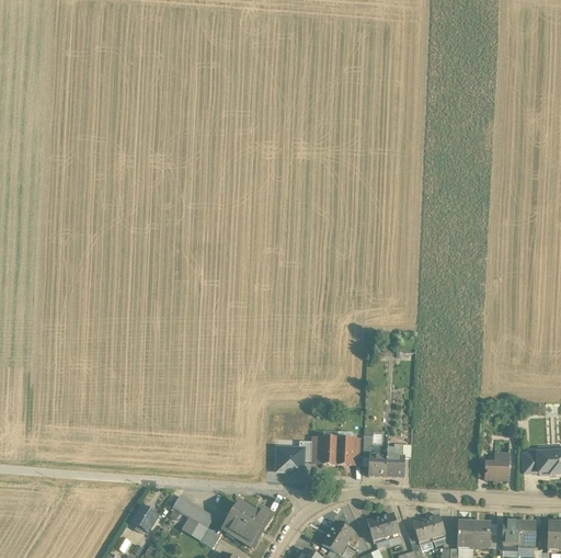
[(373,436),(364,435),(363,457),(369,457),(369,455),(371,455),(373,436)]
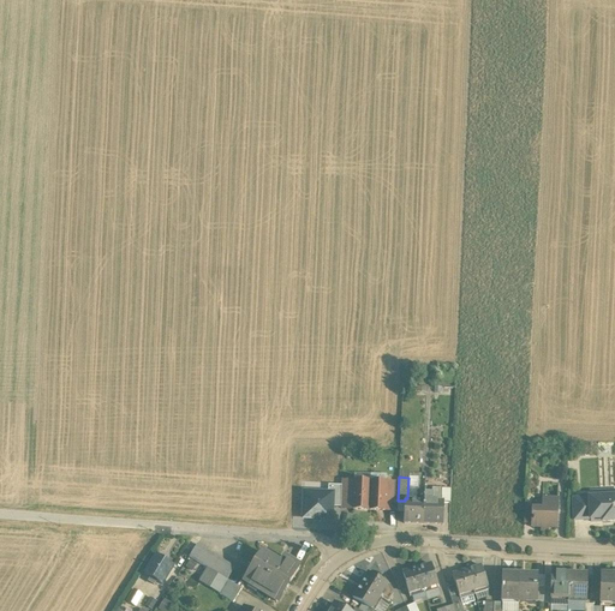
[(328,480),(304,479),(303,515),(332,516),(332,504),(333,490),(328,490),(328,483),(328,480)]
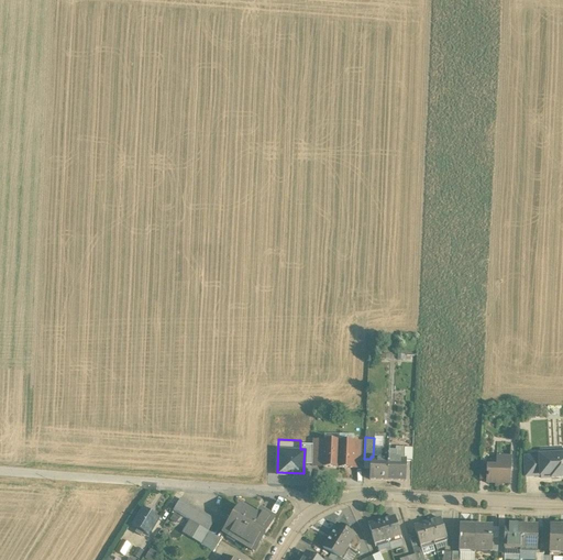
[(339,440),(323,439),(323,443),(322,463),(322,464),(338,464),(339,440)]
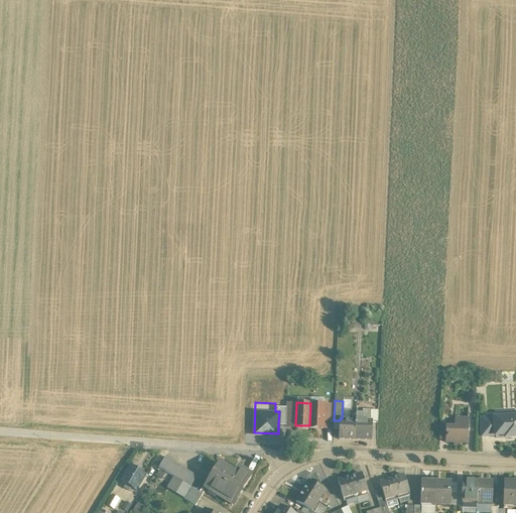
[(325,403),(310,403),(309,425),(324,426),(324,425),(325,408),(325,403)]
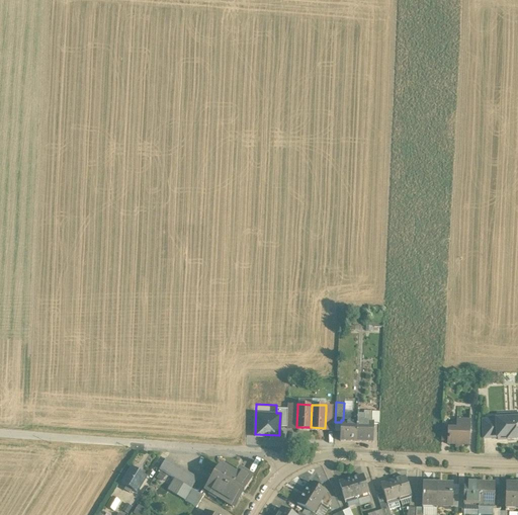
[(287,407),(276,407),(276,413),(280,413),(279,425),(286,425),(287,408),(287,407)]
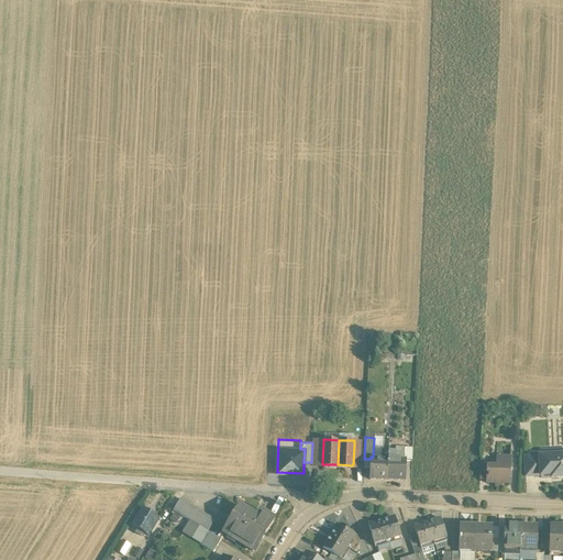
[(323,443),(312,443),(311,462),(311,463),(322,463),(323,443)]
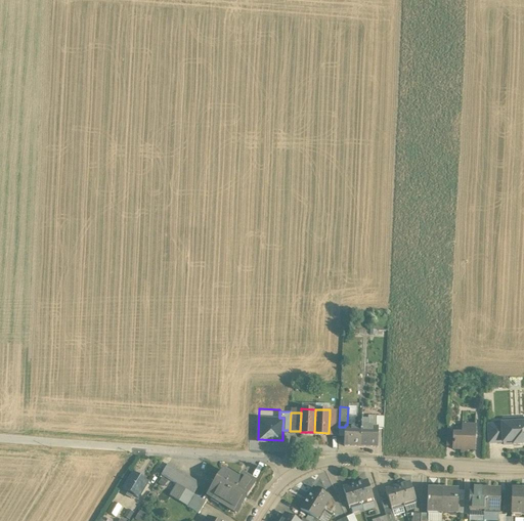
[(378,427),(384,427),(385,416),(368,415),(367,419),(367,422),(366,422),(366,426),(378,427)]
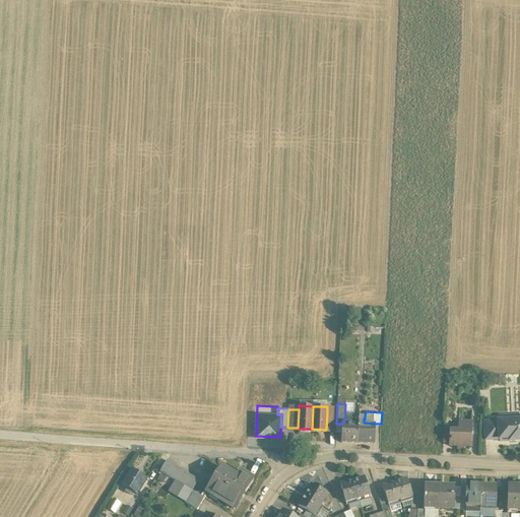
[(510,414),(498,415),(499,419),(499,437),(509,437),(509,439),(519,438),(519,417),(511,418),(510,414)]
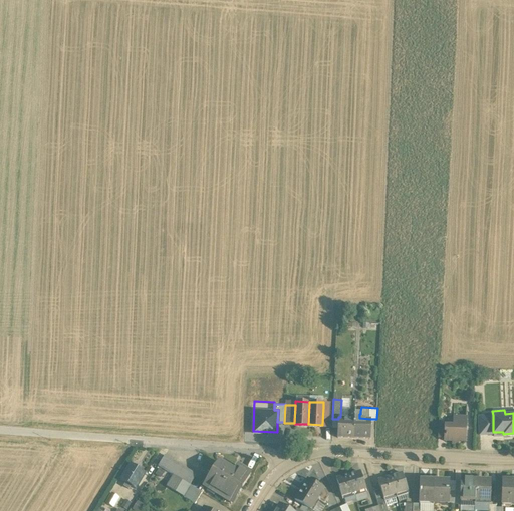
[(349,414),(348,418),(340,417),(338,417),(338,419),(337,435),(353,436),(354,411),(348,411),(348,414),(349,414)]
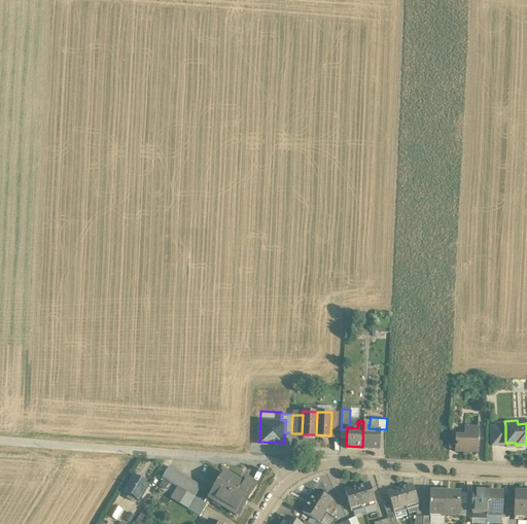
[(370,421),(363,421),(362,447),(379,448),(380,429),(369,428),(369,424),(370,424),(370,421)]
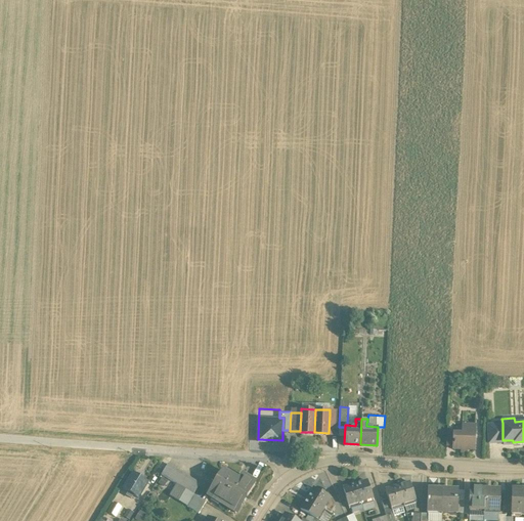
[(474,423),(463,423),(463,432),(453,431),(453,444),(453,446),(474,447),(474,423)]
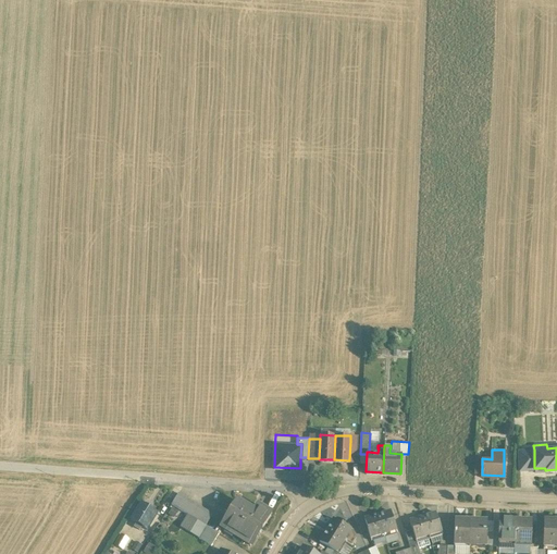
[(534,468),(534,450),(519,450),(520,469),(534,468)]
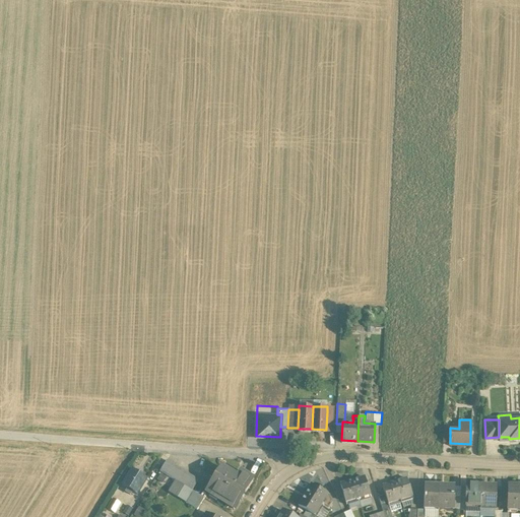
[(198,477),(166,458),(159,468),(174,477),(192,489),(198,477)]
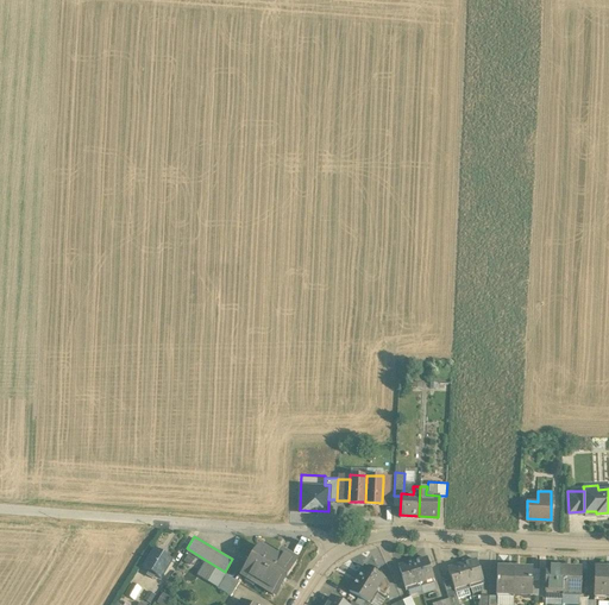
[(277,555),(259,544),(250,559),(255,562),(245,575),(272,593),(284,574),(287,574),(297,558),(282,548),(277,555)]
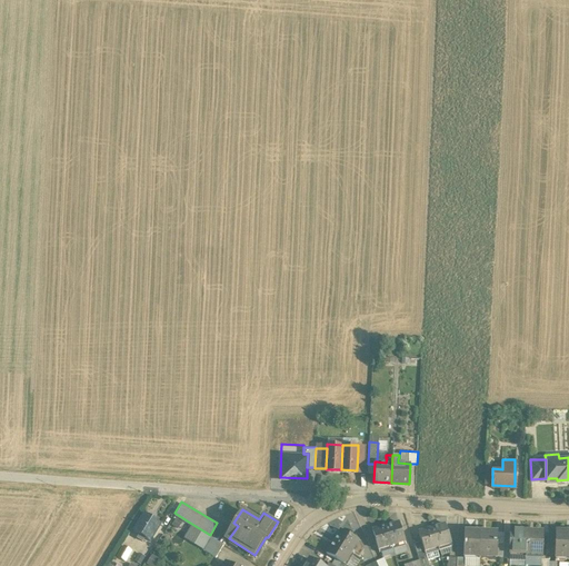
[(160,522),(145,512),(133,528),(139,533),(137,536),(141,538),(143,535),(150,539),(160,522)]
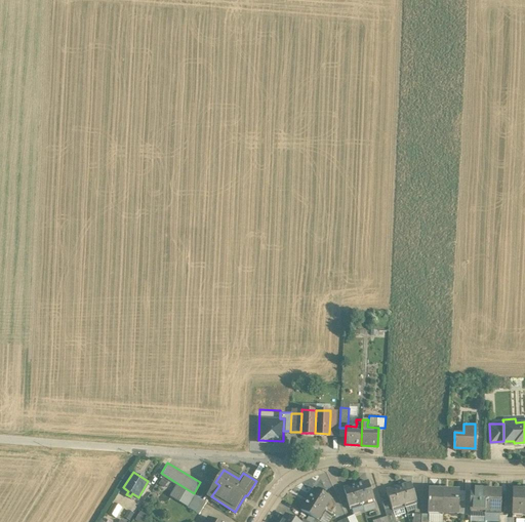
[(368,480),(356,483),(361,502),(373,497),(368,480)]
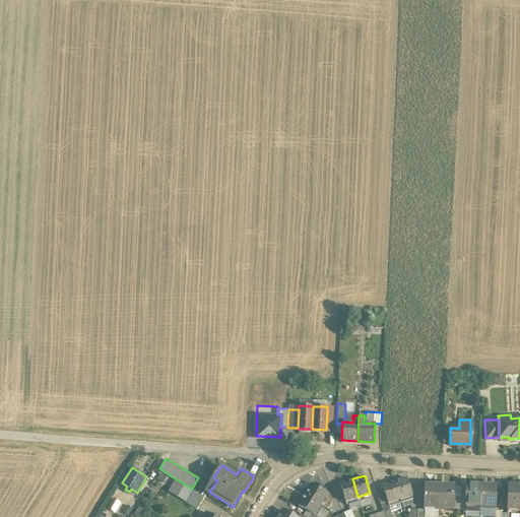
[(406,476),(394,480),(400,498),(412,495),(406,476)]
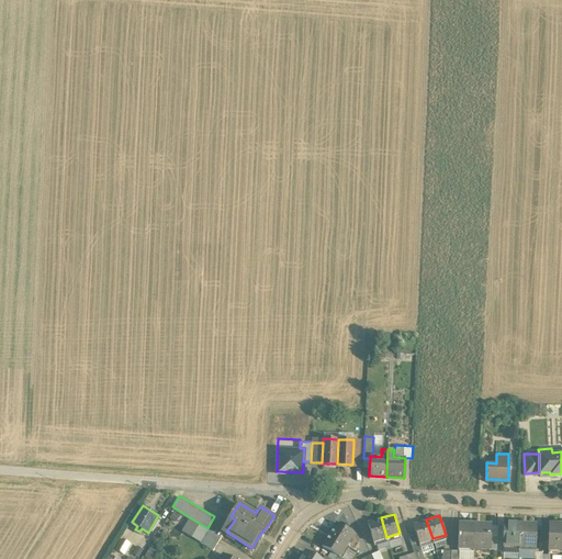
[(208,528),(188,516),(180,528),(200,540),(208,528)]
